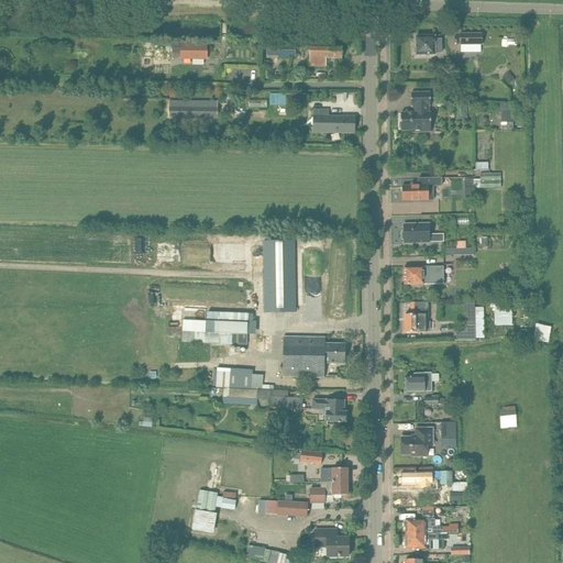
[(460,34),(460,45),(482,45),(482,34),(460,34)]
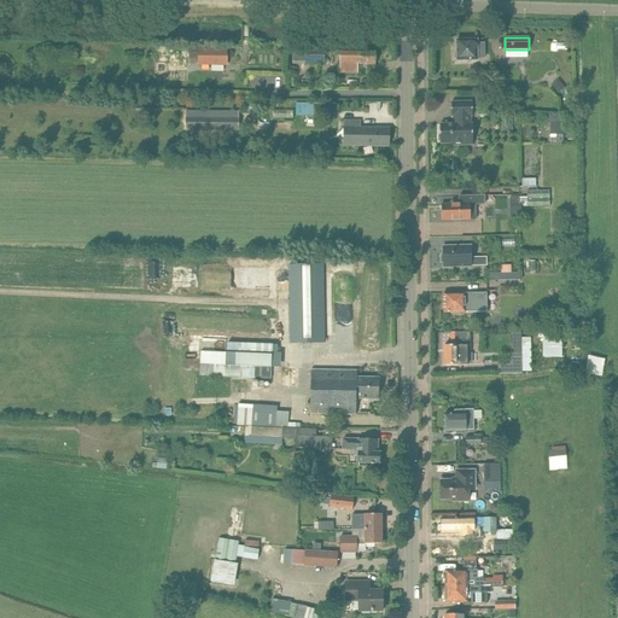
[(477,60),(477,58),(484,58),(484,44),(477,44),(477,40),(456,40),(456,51),(455,52),(455,59),(456,59),(456,60),(477,60)]
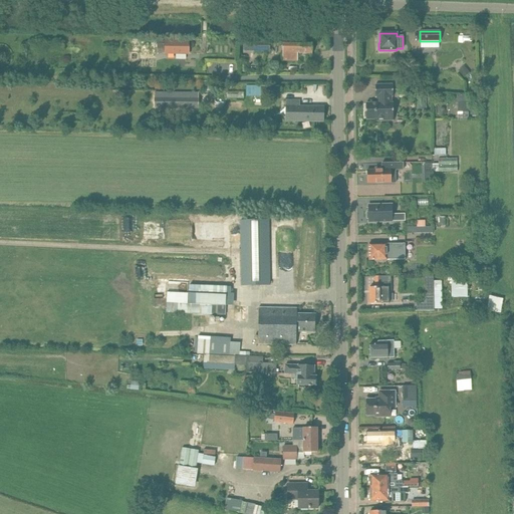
[(269,51),(269,50),(269,40),(255,40),(255,50),(255,52),(269,51)]
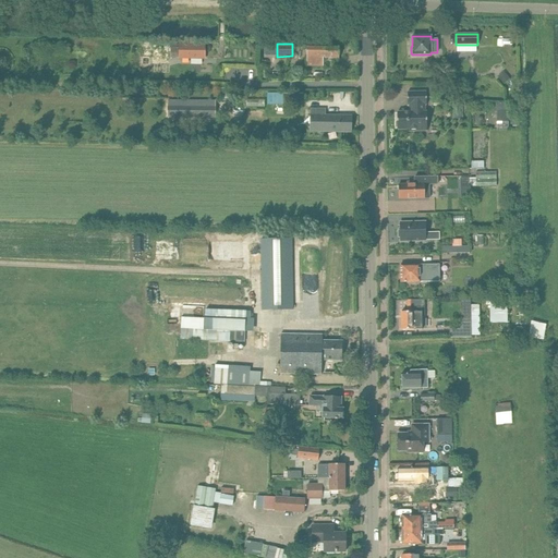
[(170,45),(170,58),(180,58),(180,52),(180,45),(170,45)]
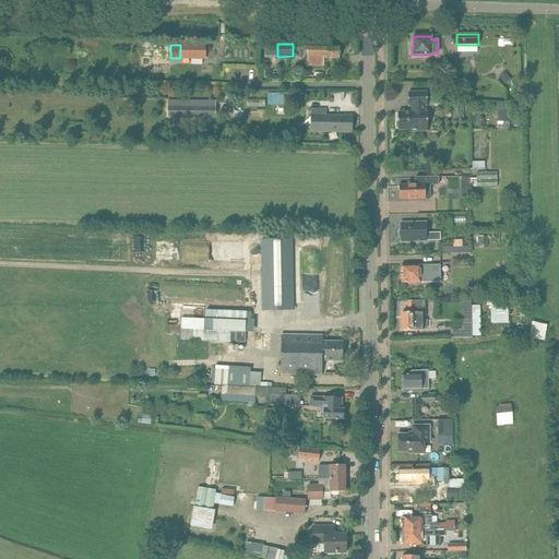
[(180,52),(180,58),(205,58),(205,45),(180,45),(180,52)]
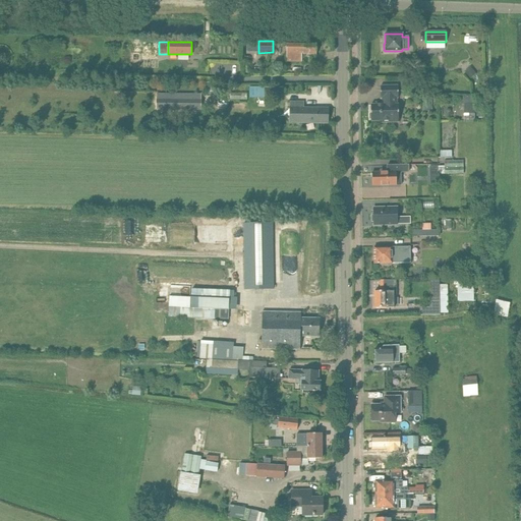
[(316,55),(316,43),(286,43),(286,61),(302,62),(302,54),(316,55)]
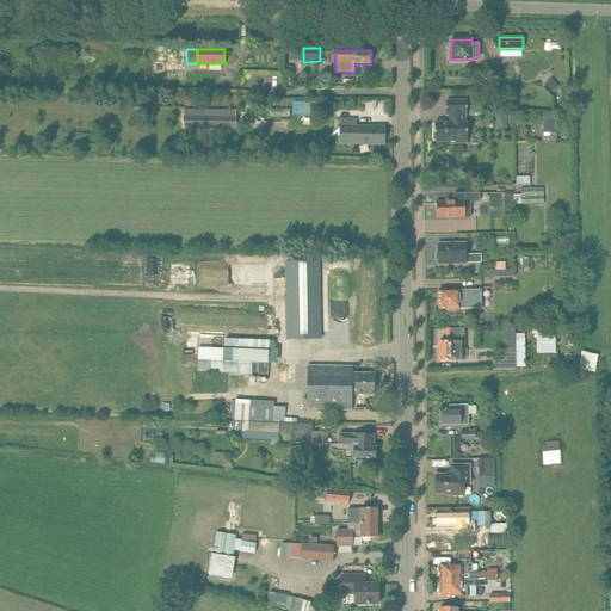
[(264,76),(278,76),(278,55),(264,55),(264,74),(264,76)]
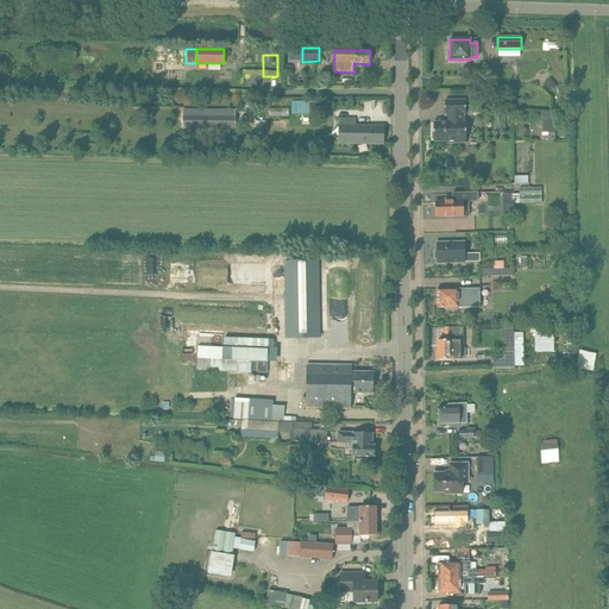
[(551,93),(556,88),(550,80),(544,85),(551,93)]
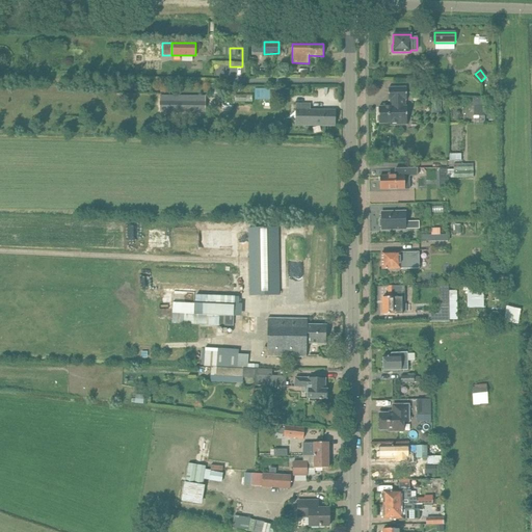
[(406,87),(399,87),(389,87),(389,101),(392,101),(392,107),(378,107),(379,124),(398,124),(398,125),(407,125),(406,106),(405,106),(405,100),(406,100),(406,87)]
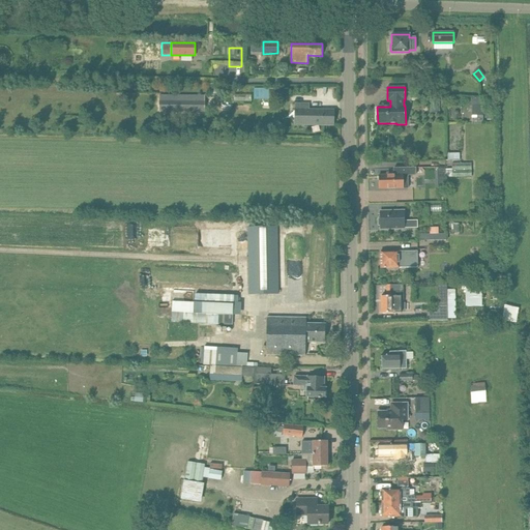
[(284,100),(284,90),(268,90),(268,100),(284,100)]
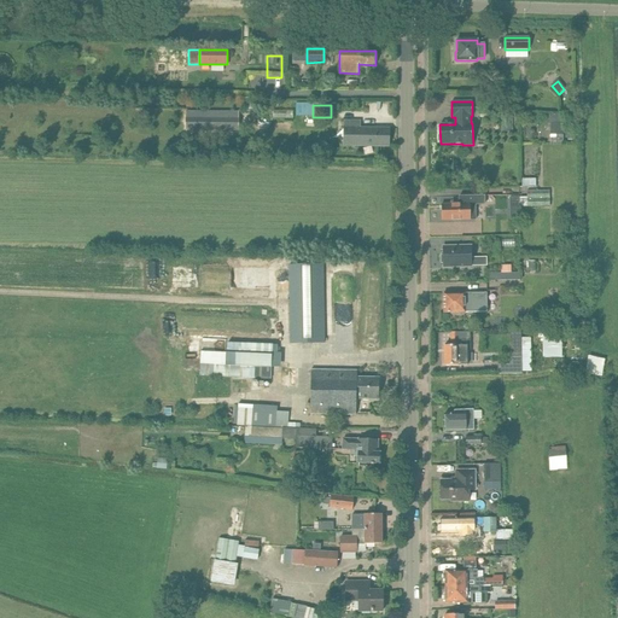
[(238,130),(238,112),(186,111),(186,129),(238,130)]
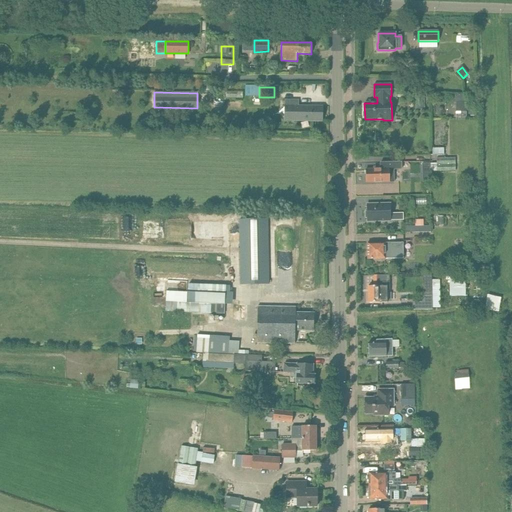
[(454,95),(453,112),(466,112),(466,95),(454,95)]
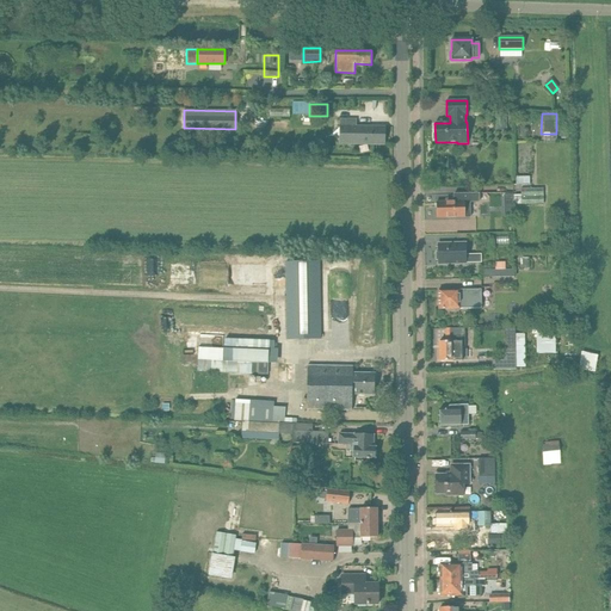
[(497,131),(506,131),(506,118),(497,118),(497,131)]
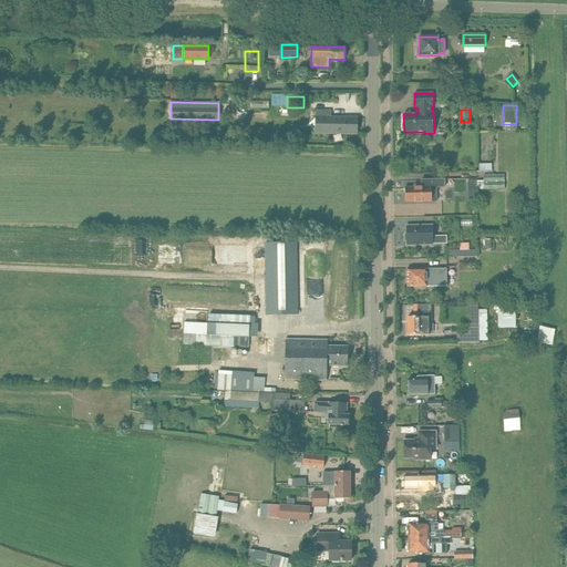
[(358,117),(357,117),(330,117),(331,111),(320,111),(315,111),(315,133),(346,134),(357,134),(358,117)]
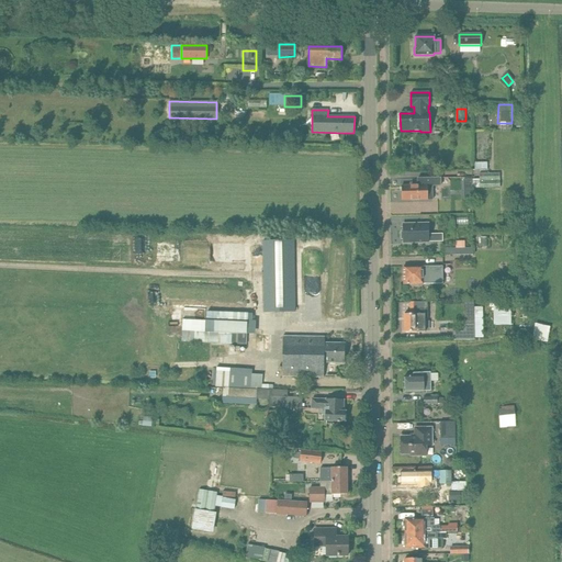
[(411,186),(402,186),(402,201),(433,200),(433,186),(440,186),(440,178),(417,178),(418,183),(411,183),(411,186)]
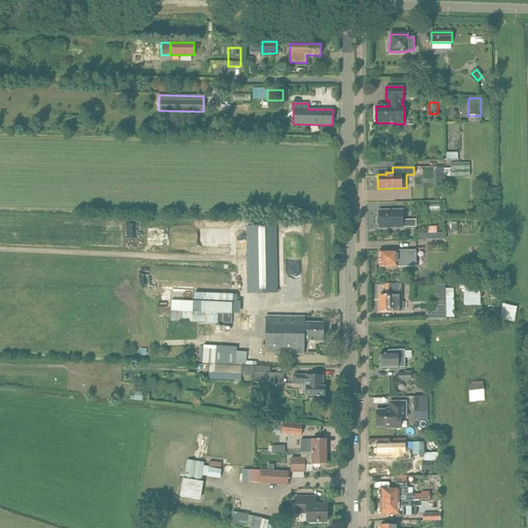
[(416,220),(403,221),(402,210),(378,210),(378,218),(376,218),(376,225),(378,225),(378,228),(403,227),(416,227),(416,220)]
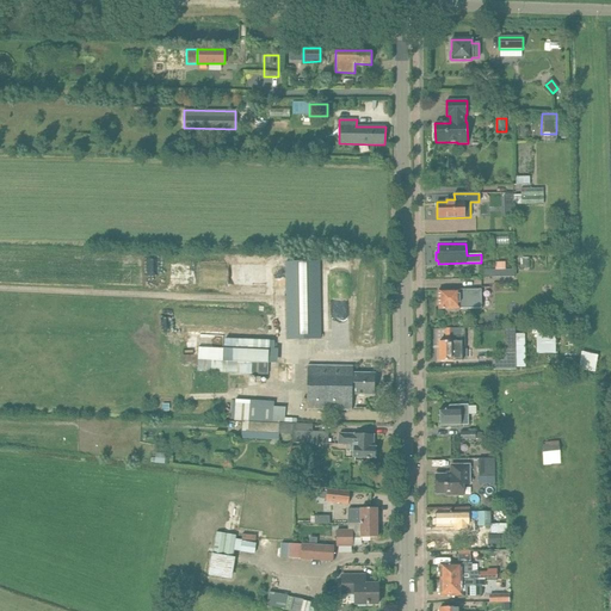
[(308,261),(287,263),(288,339),(309,339),(321,339),(320,261),(308,261)]
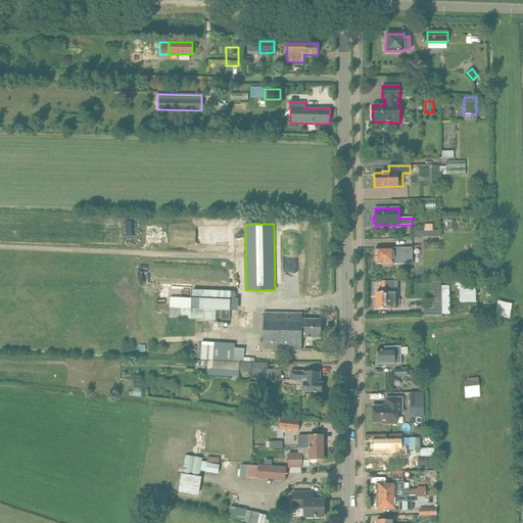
[(393,248),(375,248),(376,265),(413,264),(412,247),(397,248),(397,249),(393,249),(393,248)]
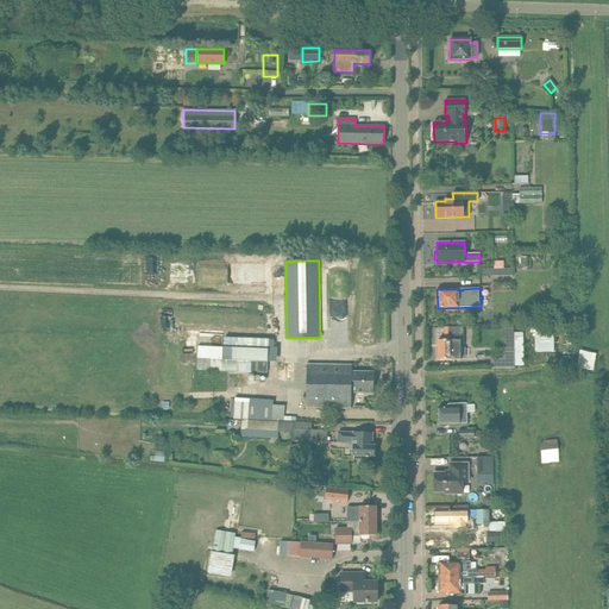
[(248,327),(248,314),(224,313),(223,326),(248,327)]
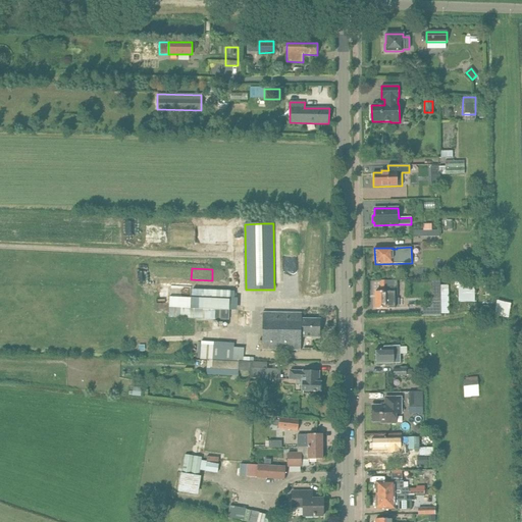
[(461,277),(462,298),(470,297),(469,277),(461,277)]
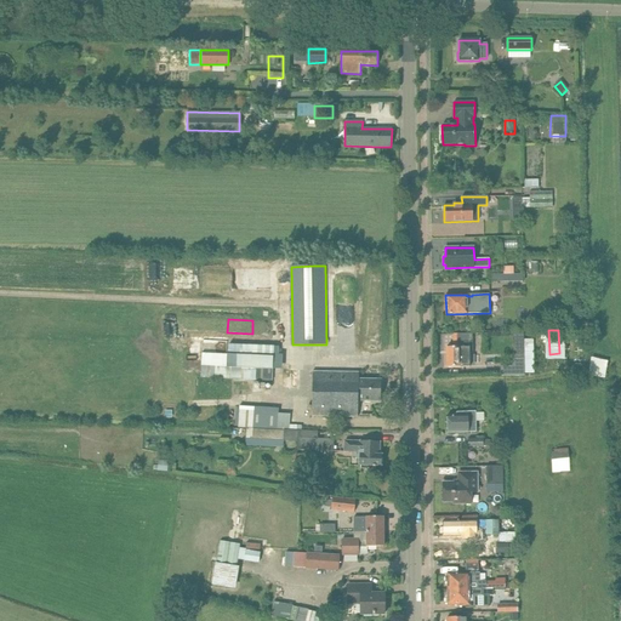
[(446,368),(461,368),(463,368),(473,368),(472,334),(454,334),(454,348),(446,348),(446,368)]
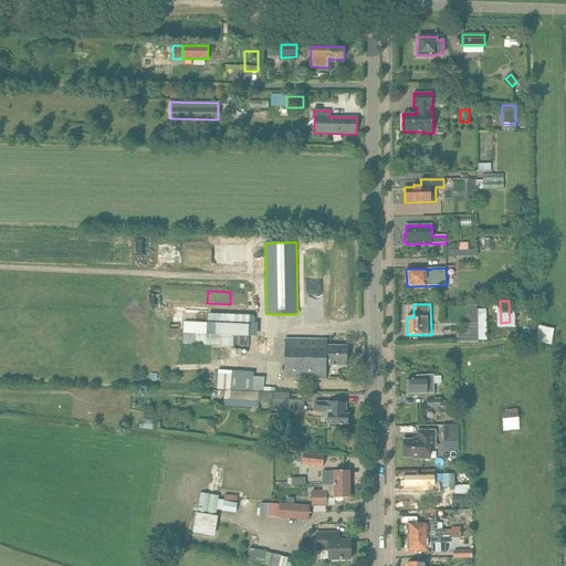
[(248,346),(249,322),(224,321),(224,311),(209,310),(207,344),(248,346)]
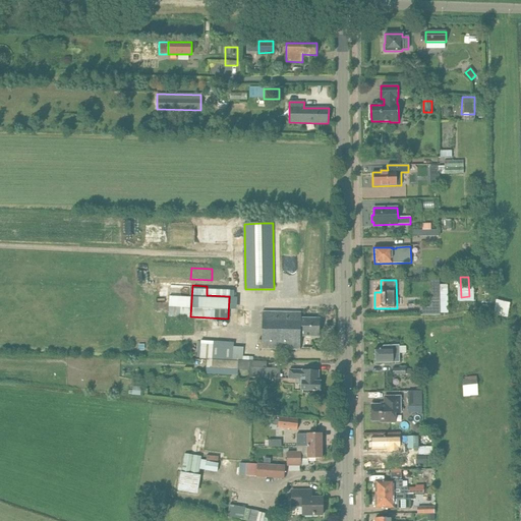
[(429,307),(419,307),(419,315),(440,314),(440,300),(429,301),(429,307)]
